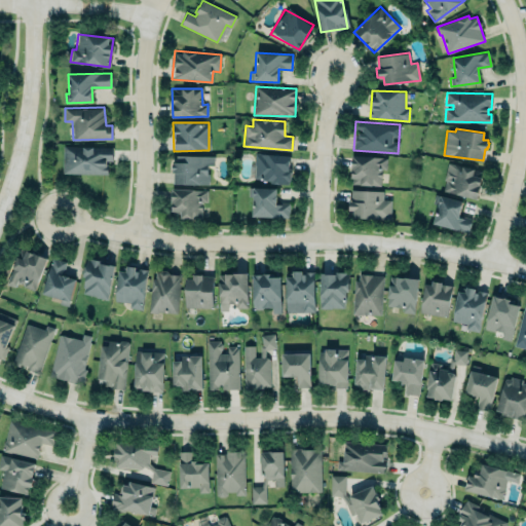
[(113,146),(63,145),(63,173),(108,174),(108,164),(106,164),(106,160),(113,160),(113,146)]
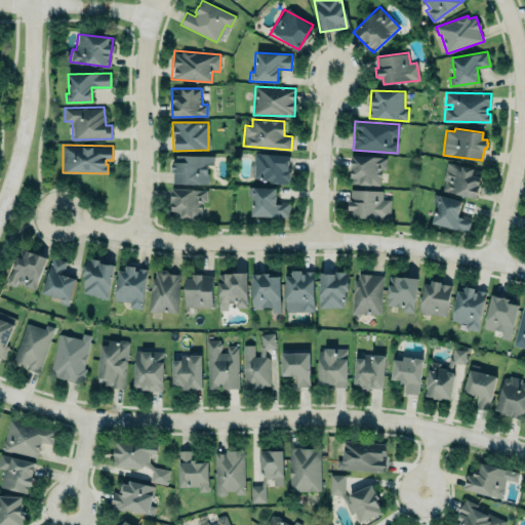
[(176,154),(213,155),(213,164),(207,164),(207,172),(208,172),(208,184),(173,183),(174,171),(172,170),(172,161),(176,161),(176,154)]
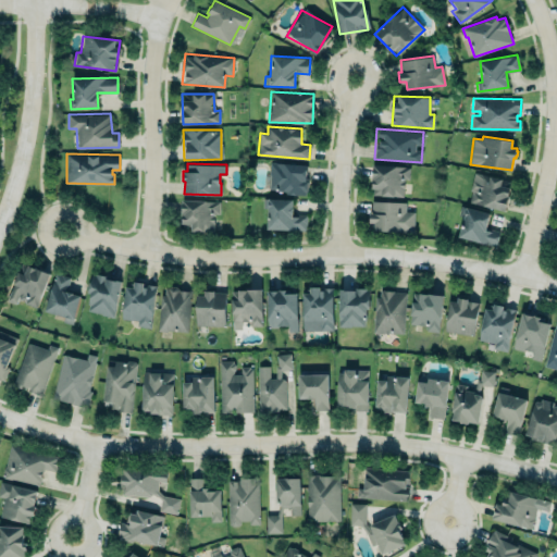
[(269,193),(306,194),(307,164),(269,163),(269,193)]
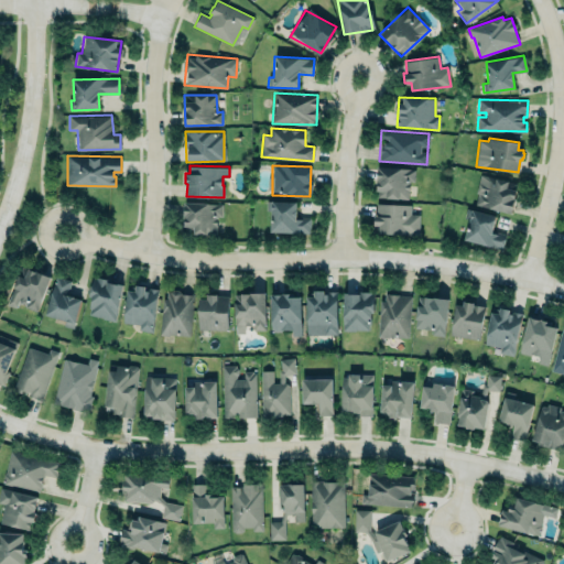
[(415,169),(414,181),(410,181),(409,199),(375,196),(378,166),(415,169)]
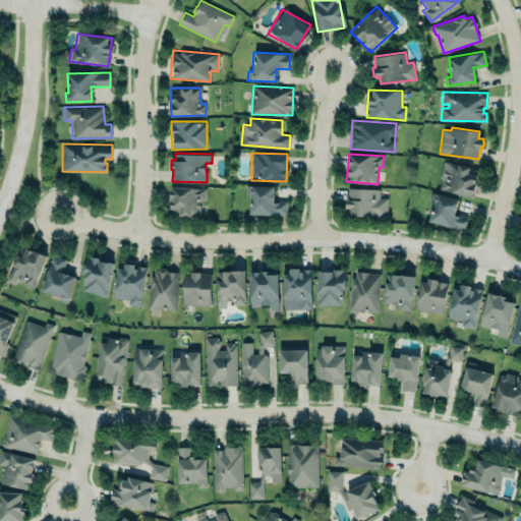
[(437,188),(473,196),(479,169),(444,161),(437,188)]
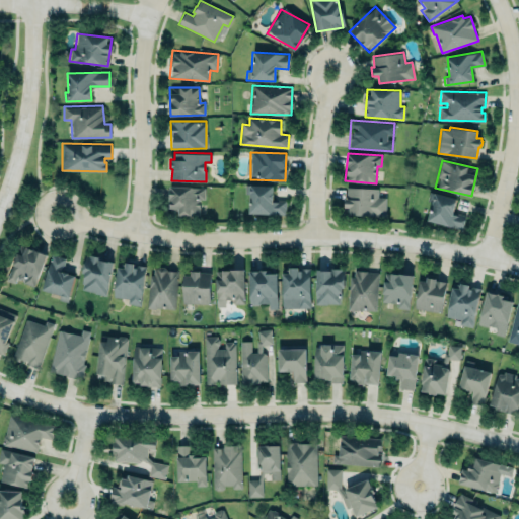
[(198,216),(199,201),(204,201),(204,188),(168,186),(168,209),(177,209),(177,215),(198,216)]
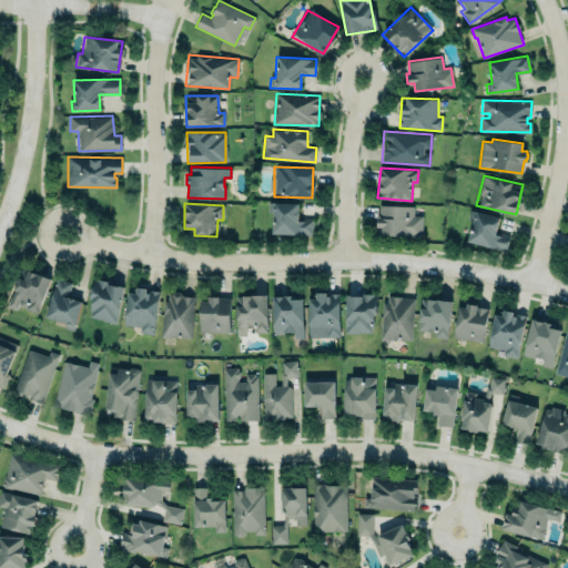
[(270,234),(312,235),(312,220),(297,220),(298,203),(271,203),(270,234)]
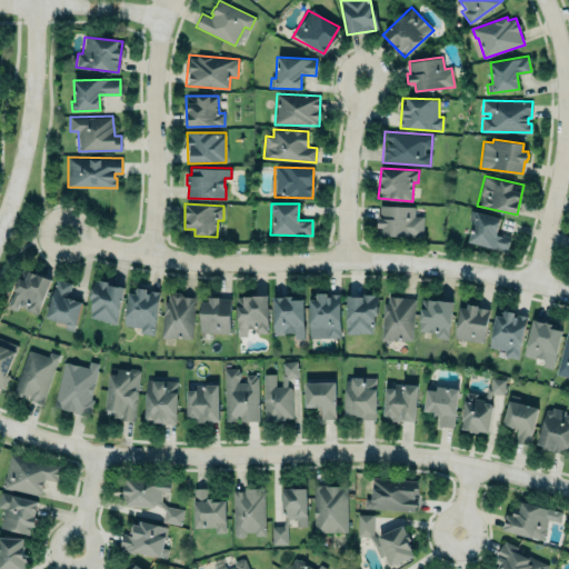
[(423,216),(423,237),(382,235),(383,227),(377,227),(378,217),(379,217),(380,205),(415,207),(415,216),(423,216)]
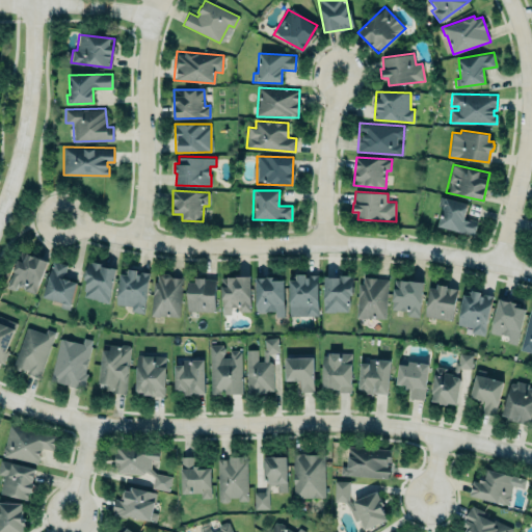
[(468,204),(443,197),(435,227),(473,236),(477,221),(464,218),(468,204)]
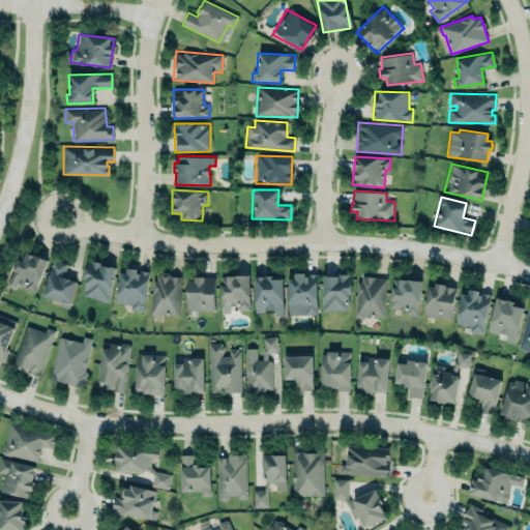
[(48,259),(34,292),(24,288),(25,284),(18,281),(15,289),(6,286),(20,248),(48,259)]
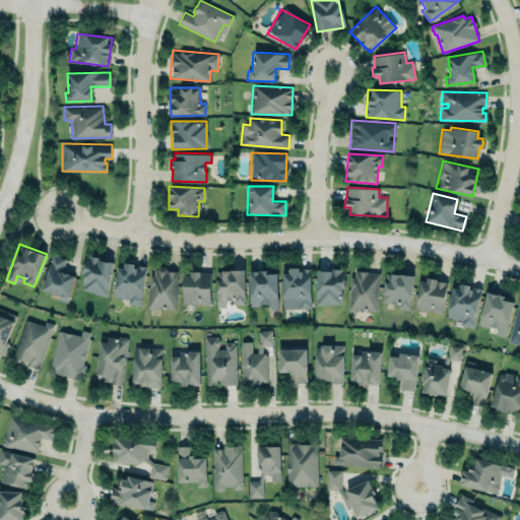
[(69,303),(73,274),(62,272),(64,258),(49,255),(43,291),(60,295),(58,301),(69,303)]
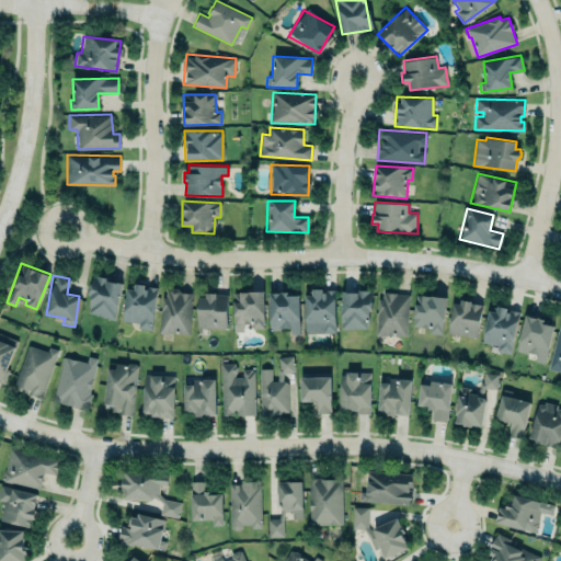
[(122,282),(92,277),(86,313),(115,319),(122,282)]
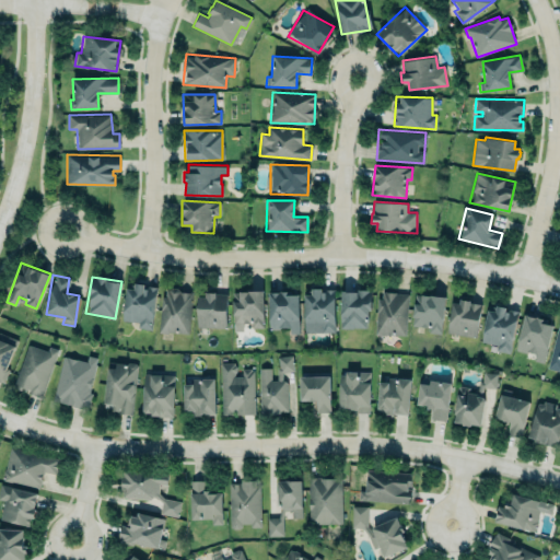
[(151,329),(158,287),(148,284),(148,289),(143,288),(144,283),(135,282),(133,288),(127,287),(121,319),(139,322),(138,327),(151,329)]
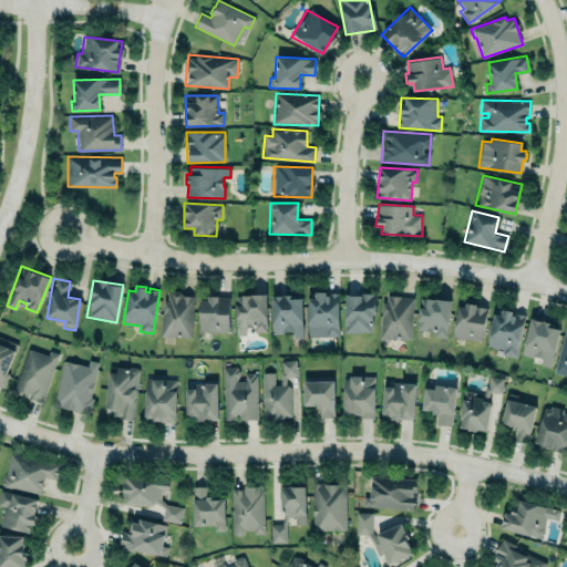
[(195,296),(191,339),(161,336),(164,299),(167,300),(168,292),(172,294),(174,290),(179,291),(182,295),(195,296)]
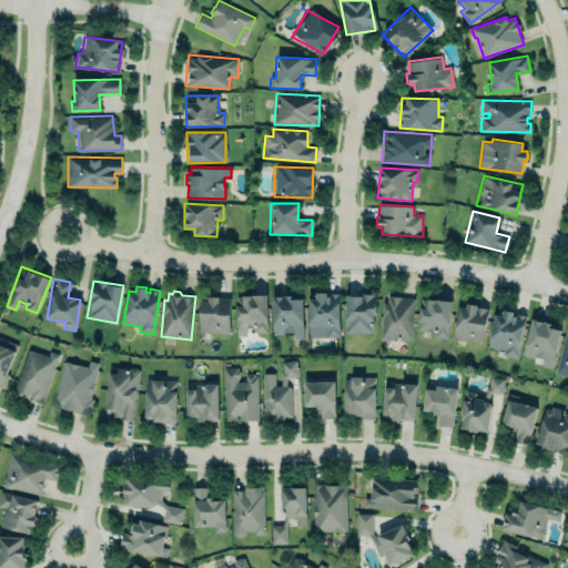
[(308,298),(310,336),(340,336),(338,293),(331,293),(331,295),(326,295),(326,292),(316,292),(316,298),(308,298)]
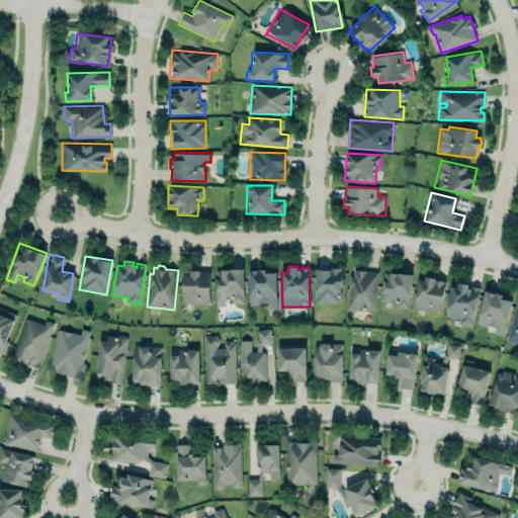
[(216,270),(222,270),(222,269),(230,269),(230,268),(244,268),(244,304),(232,304),(232,298),(225,298),(225,307),(217,307),(216,270)]
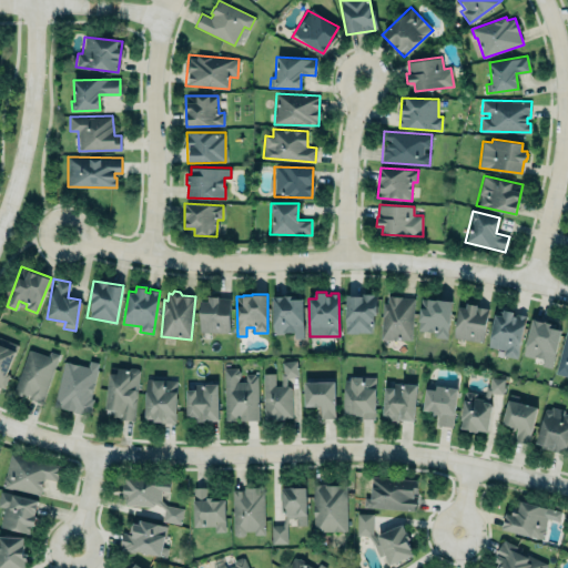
[(375,295),(345,294),(344,333),(374,334),(375,295)]
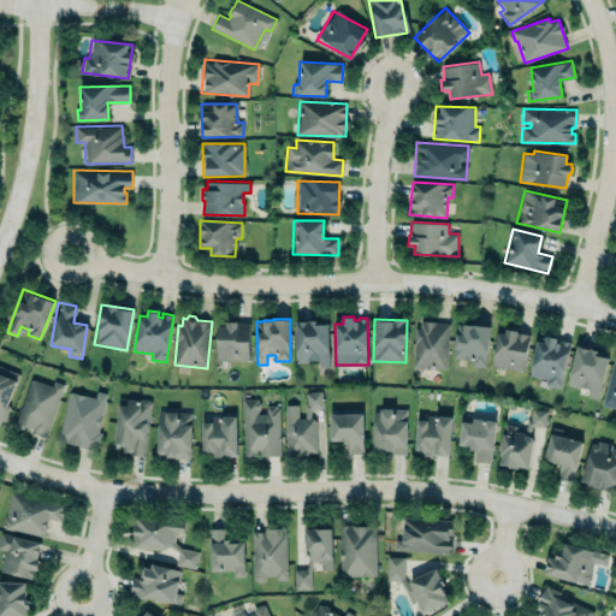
[(226,320),(237,320),(237,323),(249,323),(249,357),(246,357),(246,360),(217,359),(218,325),(225,325),(226,320)]
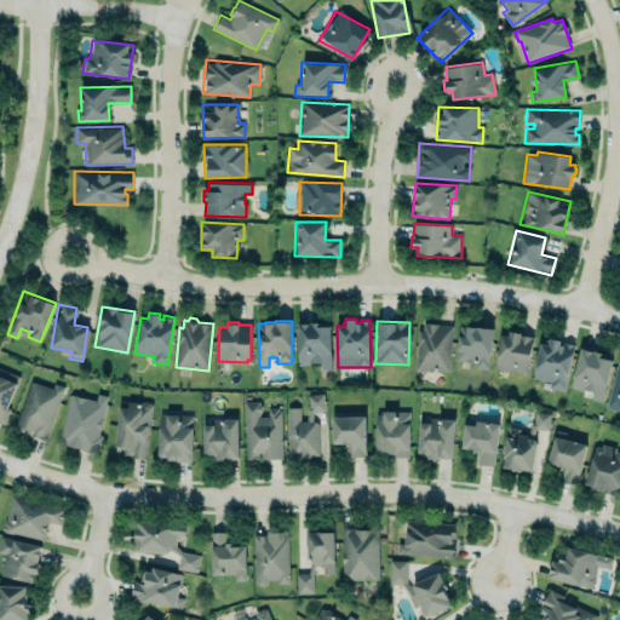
[(297,322),(322,322),(322,326),(331,326),(331,368),(321,369),(321,361),(310,361),(310,363),(298,363),(297,322)]
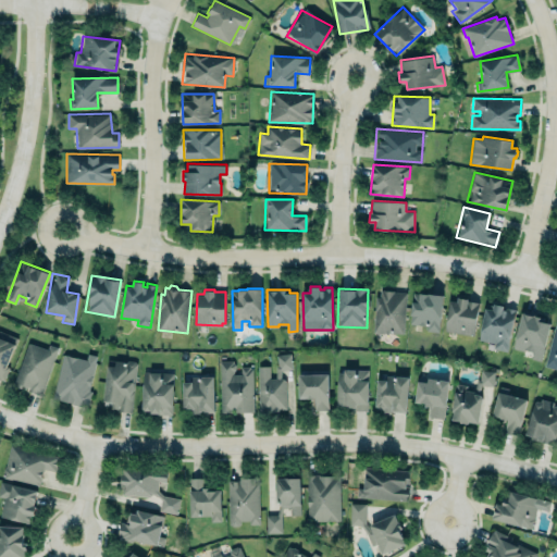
[(375,296),(372,332),(383,333),(384,332),(404,333),(406,293),(393,292),(393,291),(380,289),(379,296),(375,296)]
